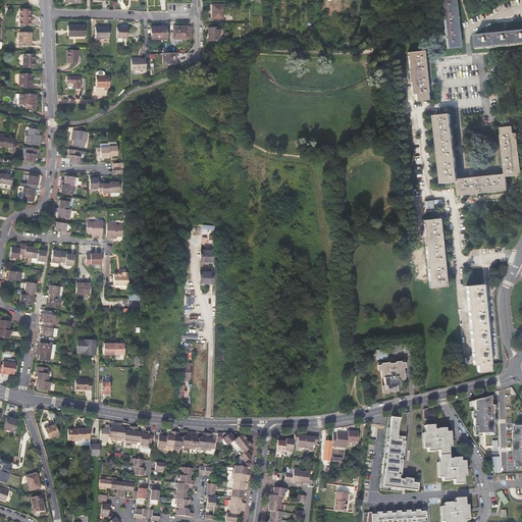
[(440,0),(447,48),(460,47),(455,0),(440,0)]
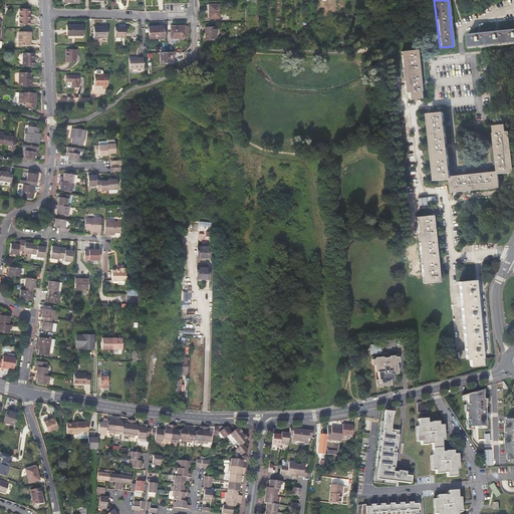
[(209,4),(209,11),(210,11),(210,18),(220,18),(220,3),(209,4)]
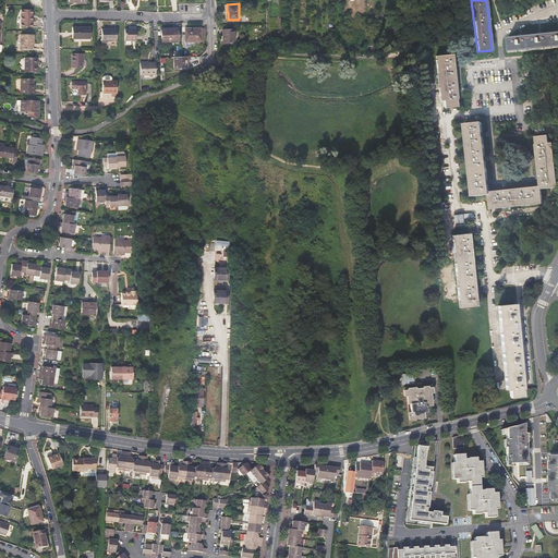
[(21,9),(21,27),(33,27),(33,10),(21,9)]
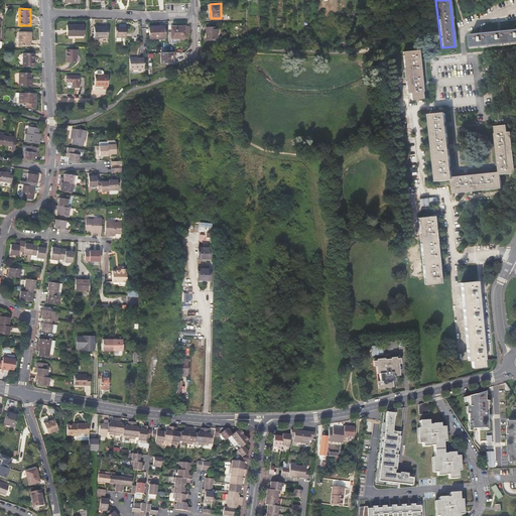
[(67,25),(67,36),(84,36),(84,25),(67,25)]
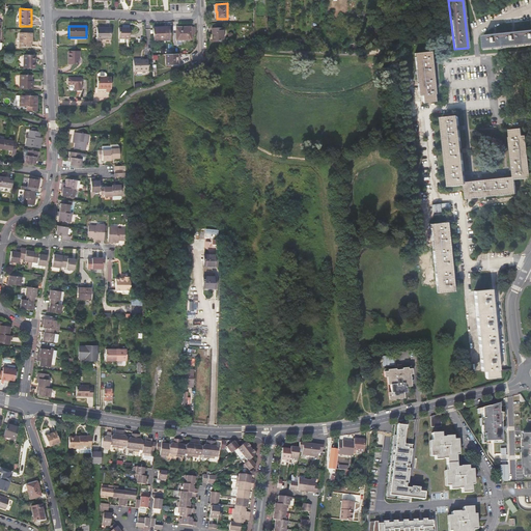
[(152,27),(154,40),(170,39),(169,26),(152,27)]
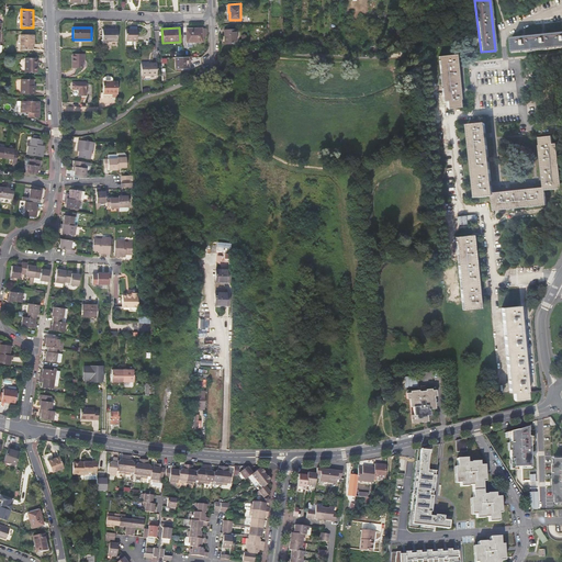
[(186,29),(187,32),(187,34),(182,34),(183,47),(188,47),(188,43),(192,43),(203,42),(203,36),(202,27),(186,29)]
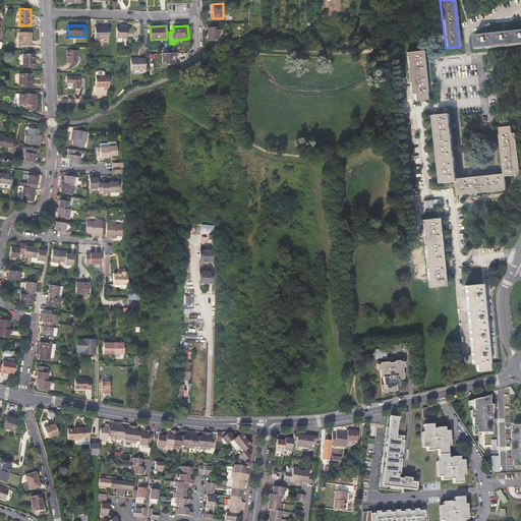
[(95,26),(95,38),(109,38),(109,26),(95,26)]
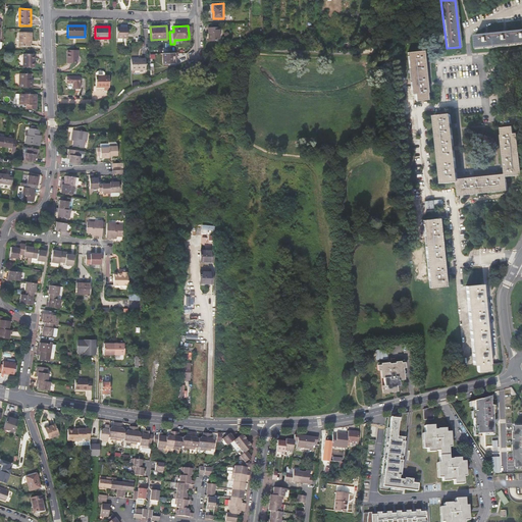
[(126,38),(126,27),(116,27),(116,38),(126,38)]
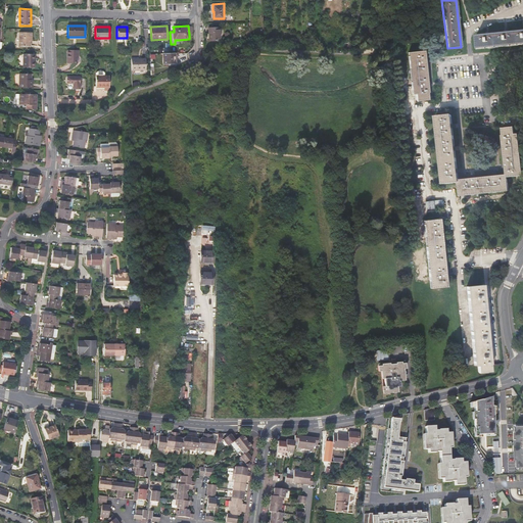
[(208,28),(208,40),(220,40),(220,28),(208,28)]
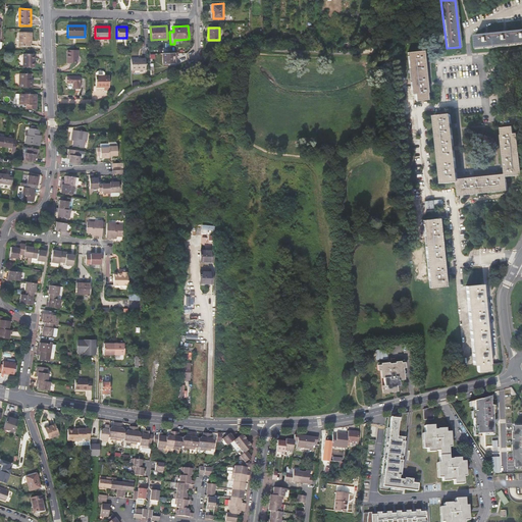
[(521,43),(521,30),(475,36),(477,49),(483,48),(521,43)]
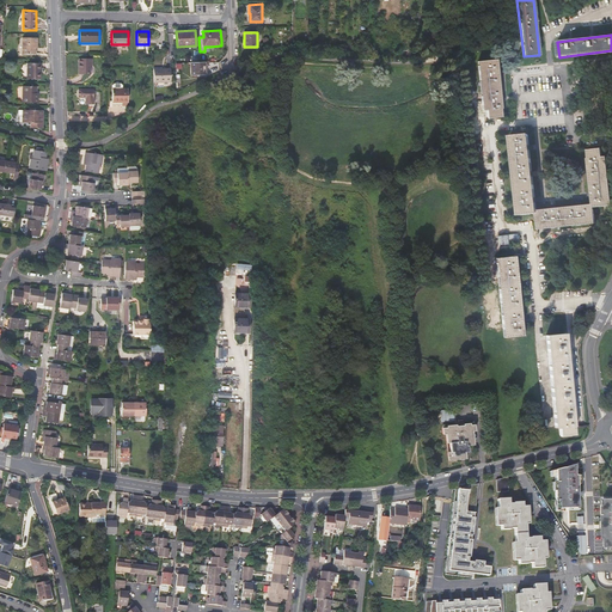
[(23,37),(22,54),(36,54),(36,48),(37,48),(37,37),(23,37)]
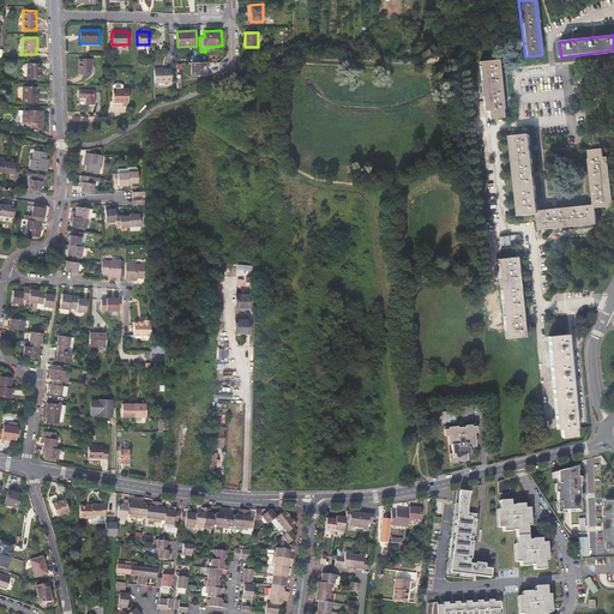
[(79,59),(79,74),(91,74),(90,67),(92,67),(92,59),(79,59)]
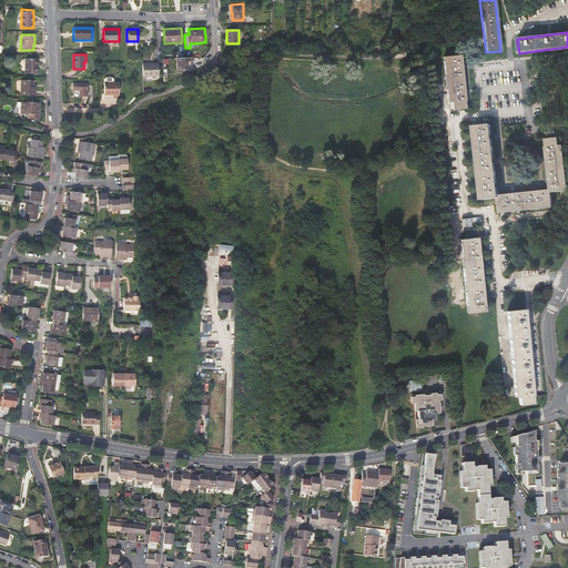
[(445,77),(448,102),(452,101),(453,110),(465,108),(464,100),(465,100),(465,93),(464,90),(463,70),(462,66),(460,56),(443,57),(445,77)]
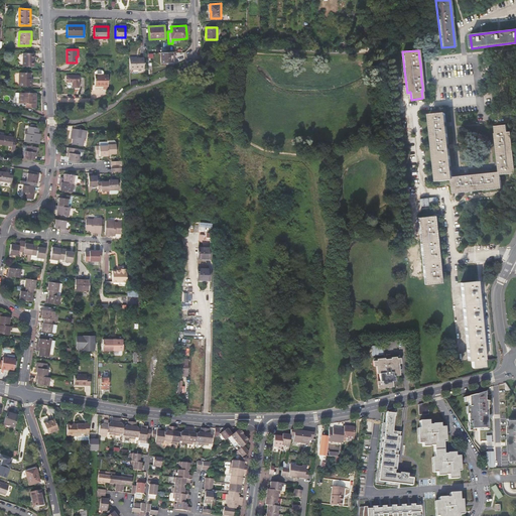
[(168,52),(161,52),(161,63),(173,62),(172,52),(168,52)]
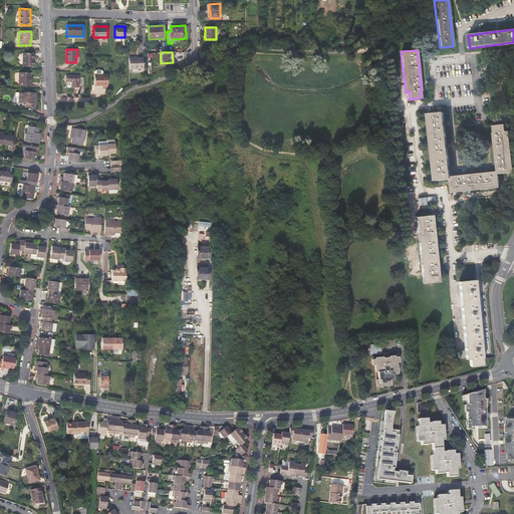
[(23,53),(23,66),(34,66),(34,53),(23,53)]
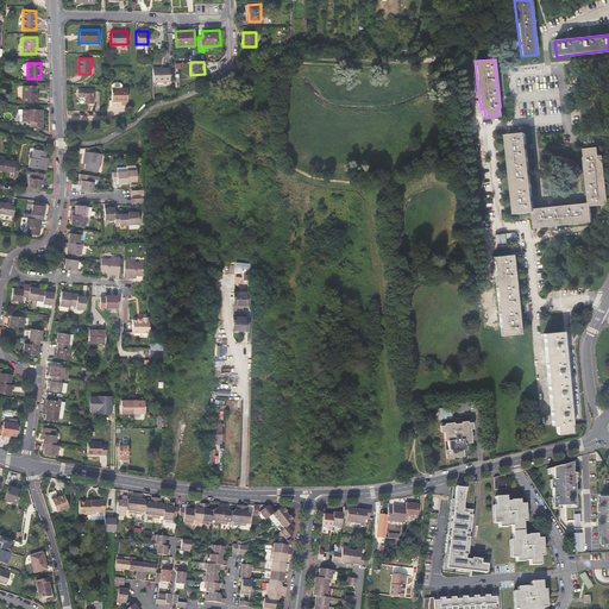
[(152,68),(154,82),(170,81),(170,68),(152,68)]
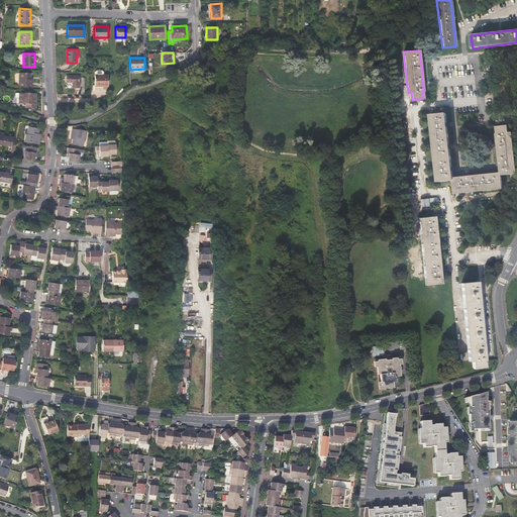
[(101,71),(96,71),(95,72),(95,89),(108,89),(108,75),(103,75),(103,72),(101,71)]
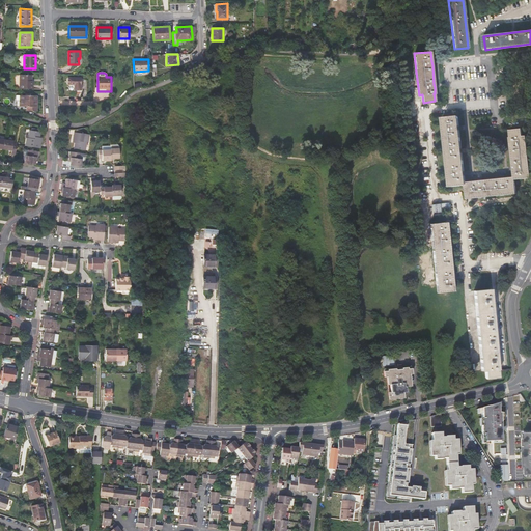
[(31,75),(20,75),(20,89),(32,89),(33,81),(31,81),(31,75)]
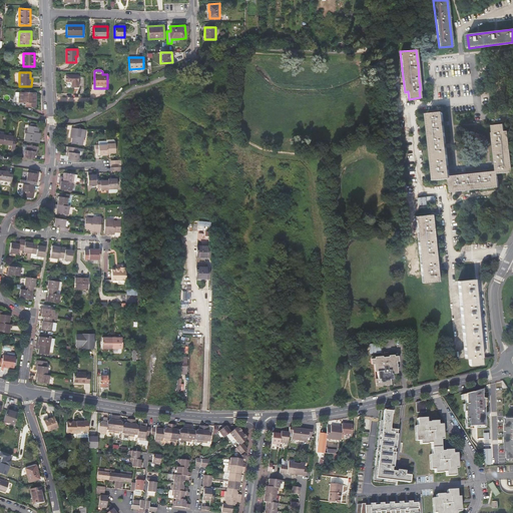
[(78,75),(67,75),(66,75),(66,76),(65,78),(66,80),(67,81),(68,81),(72,81),(72,87),(78,87),(78,75)]
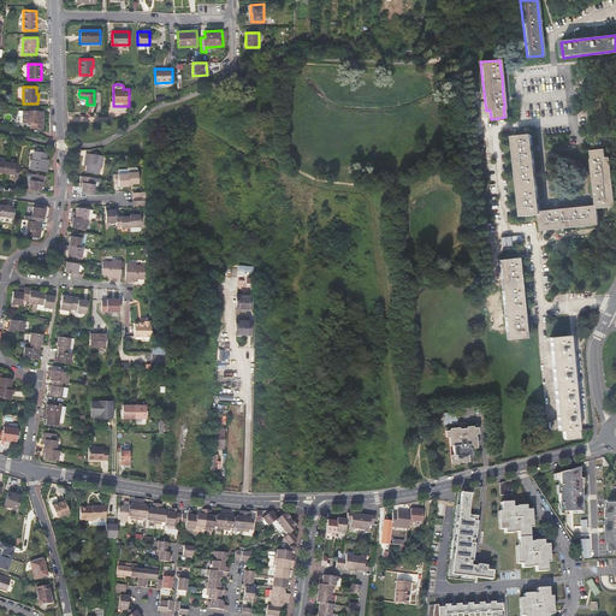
[(23,111),(23,123),(31,123),(31,128),(42,129),(42,111),(23,111)]
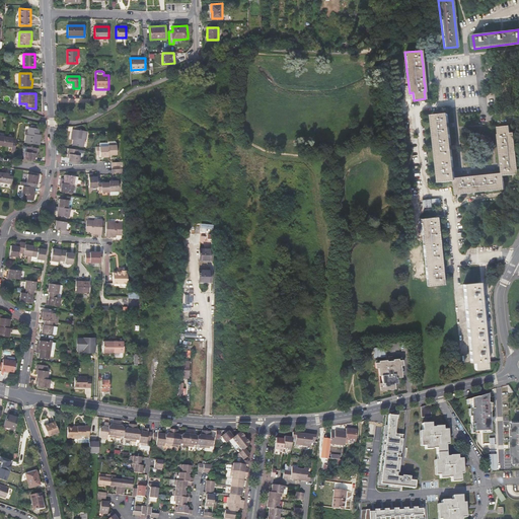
[(439,182),(454,181),(454,178),(453,171),(453,167),(451,149),(451,146),(449,127),(448,123),(447,115),(432,116),(439,179),(439,182)]
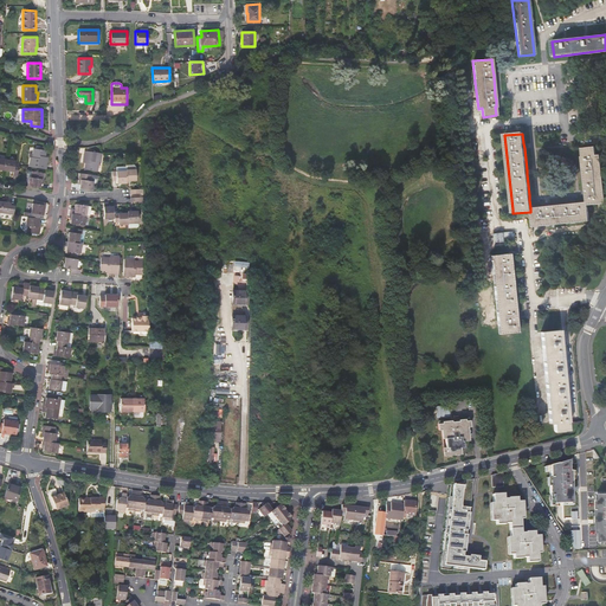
[(46,168),(47,159),(46,159),(46,156),(47,149),(34,148),(33,156),(31,156),(30,166),(46,168)]
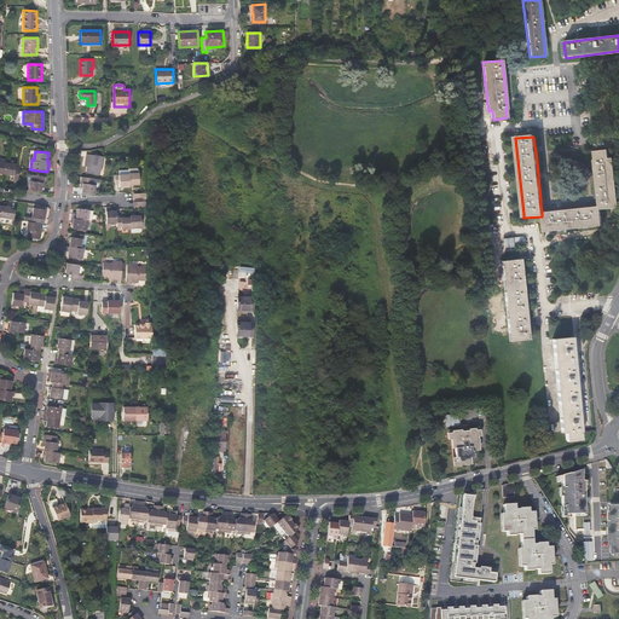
[(599,198),(599,208),(600,209),(618,208),(613,160),(608,160),(608,151),(594,152),(595,161),(594,161),(595,168),(595,172),(597,194),(599,198)]
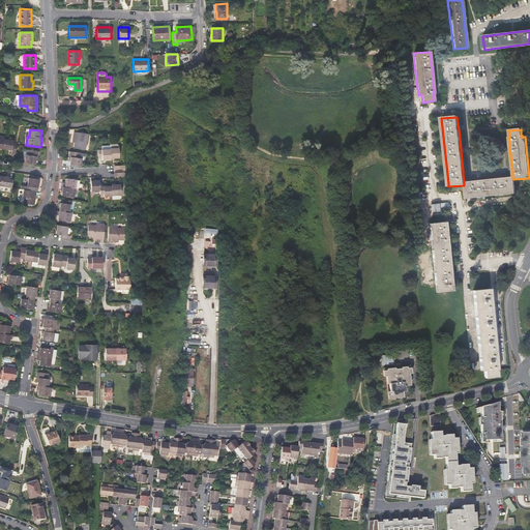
[(88,142),(89,134),(75,131),(74,140),(76,140),(76,142),(75,148),(85,149),(87,142),(88,142)]
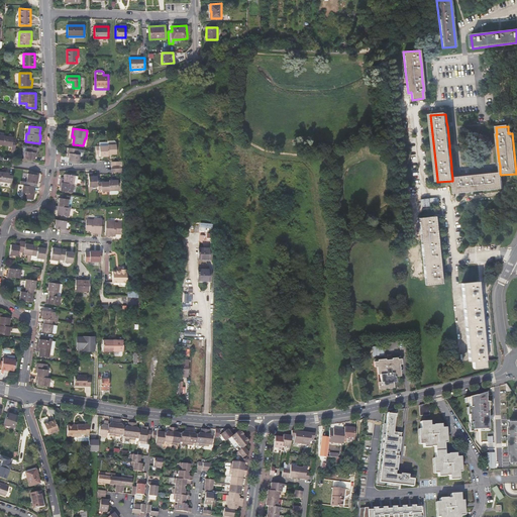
[(12,149),(15,149),(17,140),(17,138),(15,138),(13,138),(14,136),(5,135),(3,144),(12,145),(12,149)]
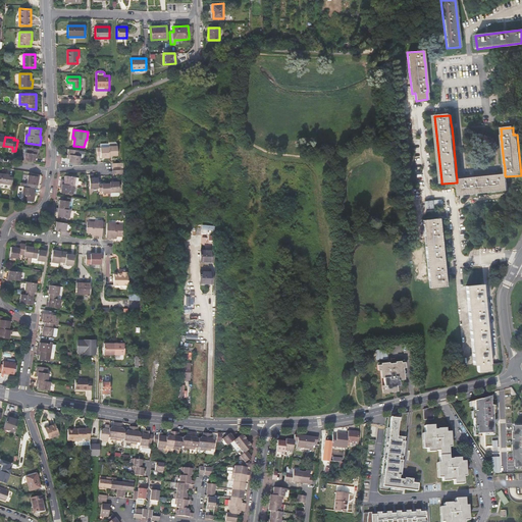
[(109,143),(109,147),(110,156),(118,155),(117,146),(117,144),(116,142),(109,143)]
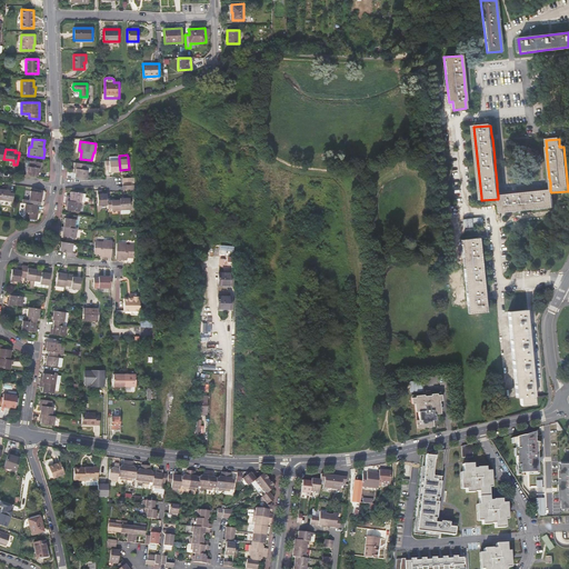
[(38,176),(39,171),(39,168),(41,168),(42,161),(30,160),(30,166),(27,166),(26,173),(28,175),(38,176)]
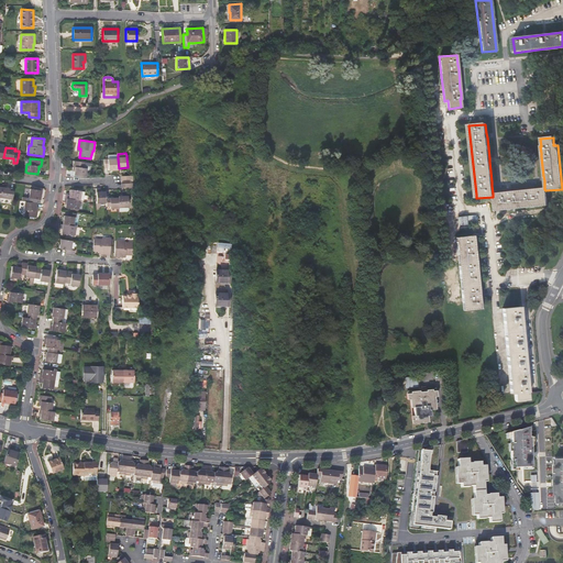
[(109,170),(119,169),(119,168),(118,158),(105,159),(106,167),(109,167),(109,170)]
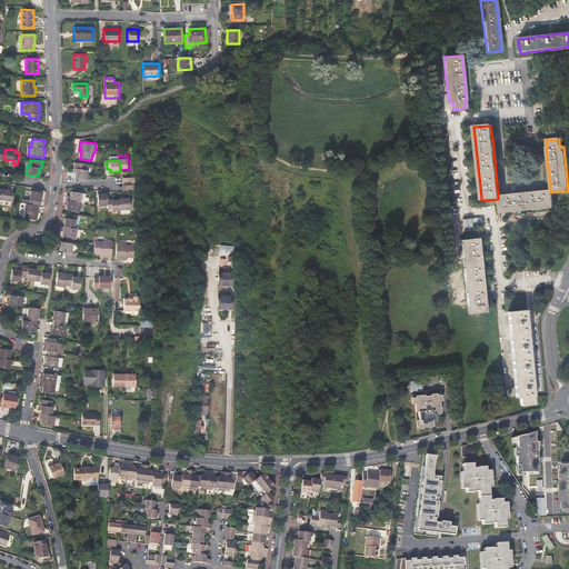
[(86,169),(87,163),(76,162),(75,169),(77,169),(76,173),(76,177),(87,178),(88,170),(86,169)]
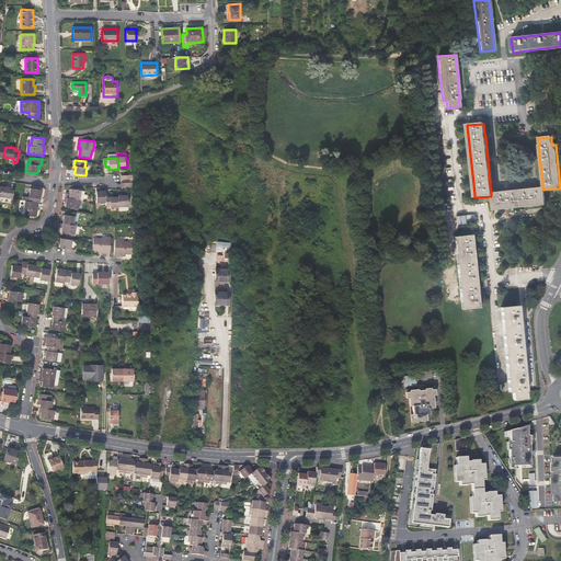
[(11,187),(1,185),(0,196),(13,197),(14,190),(11,189),(11,187)]
